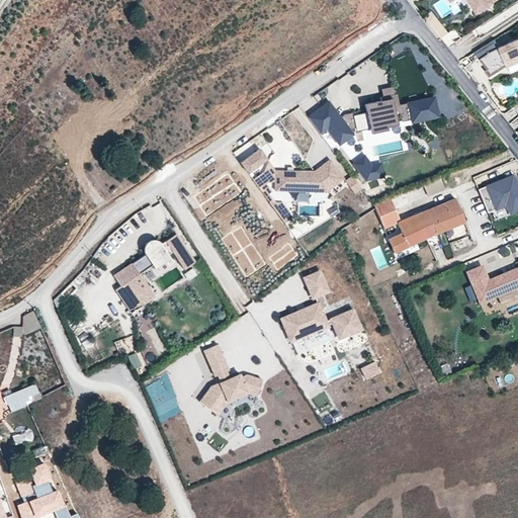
[(451,0),(453,1),(454,0),(469,0),(479,12),(497,0),(451,0)]
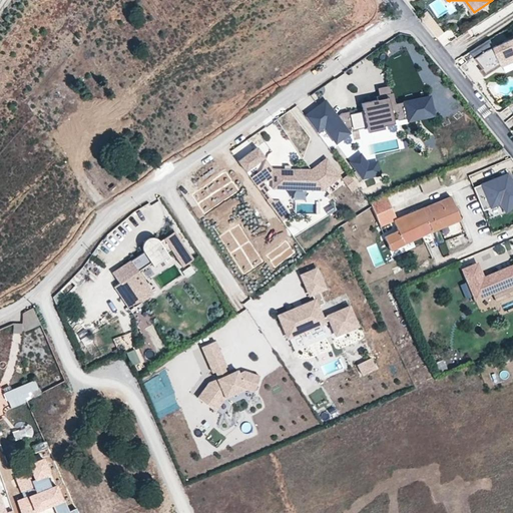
[(491,37),(470,51),(483,67),(495,59),(499,57),(502,64),(503,65),(512,60),(512,37),(494,46),(491,37)]
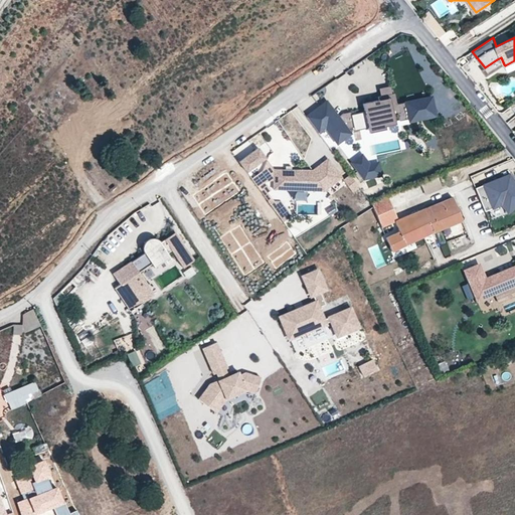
[(486,75),(504,64),(501,57),(497,59),(485,67),(482,69),(486,75)]
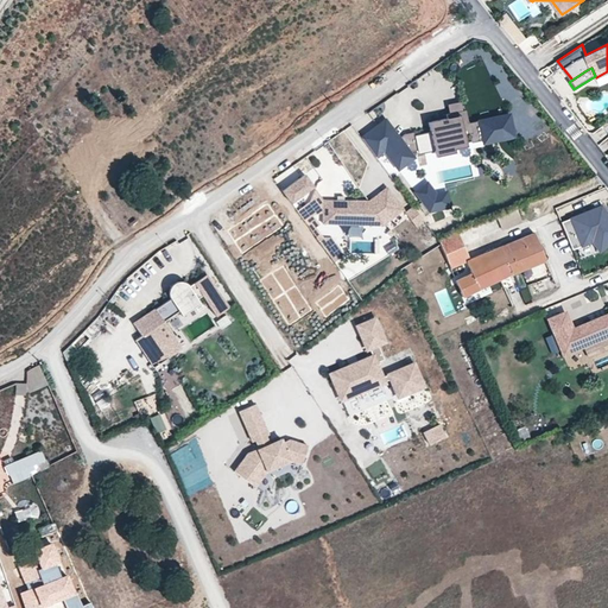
[(462,111),(460,102),(448,105),(450,113),(462,111)]
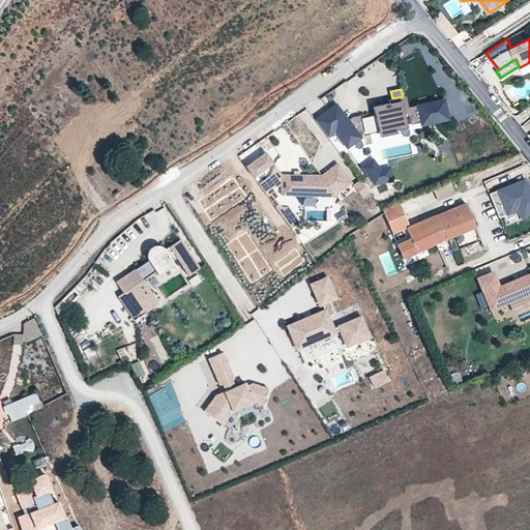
[(344,125),(330,108),(316,120),(328,137),(335,131),(347,147),(360,137),(357,133),(363,130),(378,127),(379,131),(379,134),(407,127),(405,117),(410,116),(411,124),(421,122),(447,116),(444,99),(408,108),(406,95),(403,96),(392,98),(389,99),(390,102),(374,107),(375,115),(361,118),(360,115),(354,116),(349,121),(344,125)]
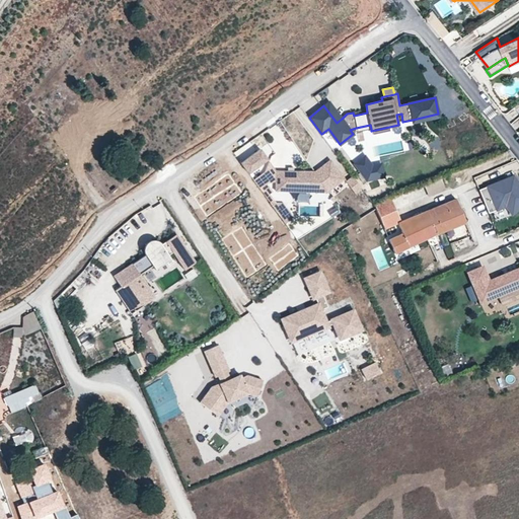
[(342,119),(328,102),(323,105),(337,123),(342,119)]
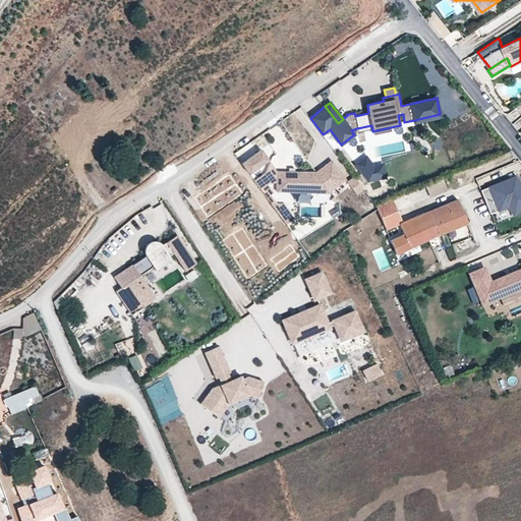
[(269,160),(262,150),(242,164),(249,174),(269,160)]
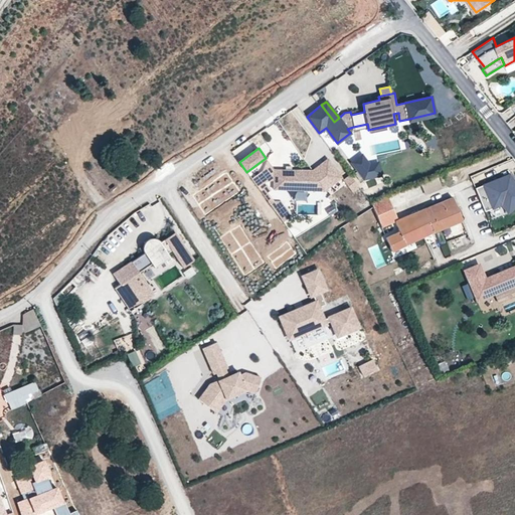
[(369,165),(362,155),(352,162),(364,178),(380,175),(378,163),(369,165)]
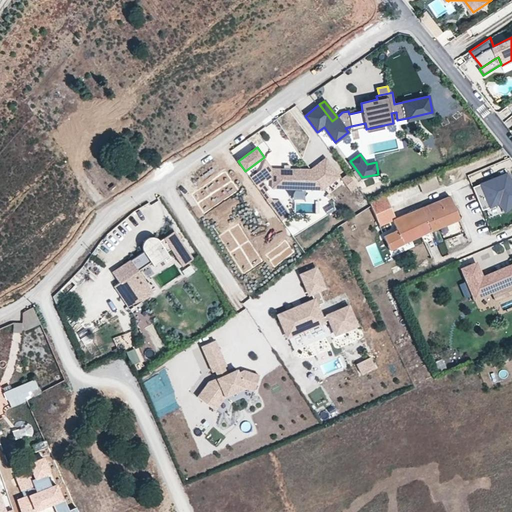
[(322,190),(340,177),(326,157),(310,169),(272,168),(272,170),(272,179),(272,188),(322,190)]
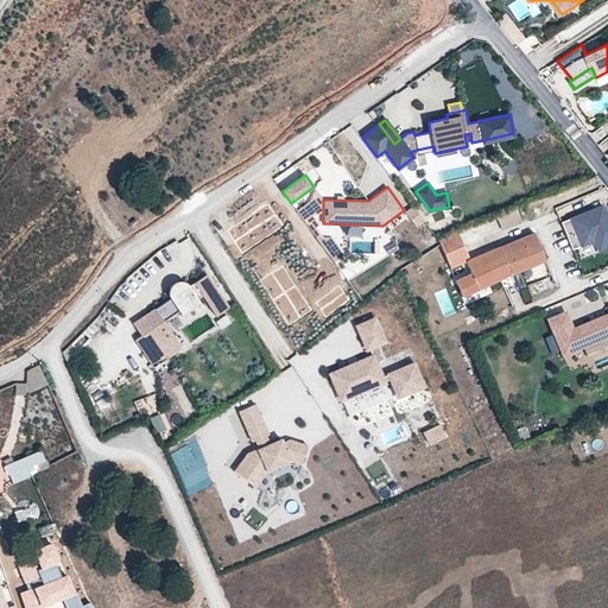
[(253,226),(279,204),(273,196),(263,206),(257,200),(241,211),(253,226)]
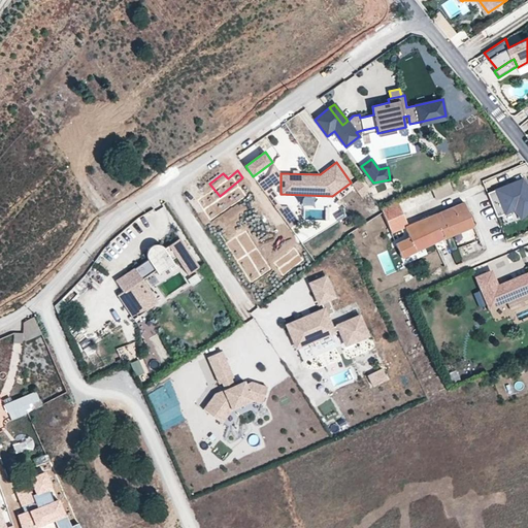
[(258,184),(264,191),(273,185),(281,185),(281,175),(269,175),(258,184)]
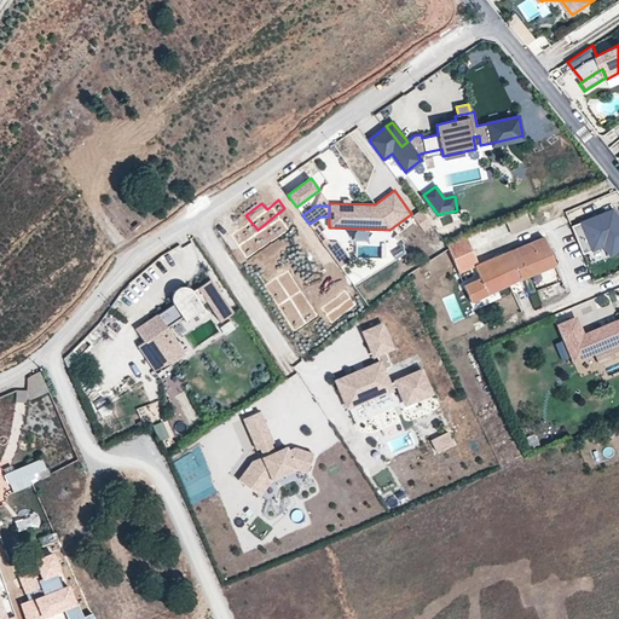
[(432,224),(421,209),(412,215),(423,230),(432,224)]
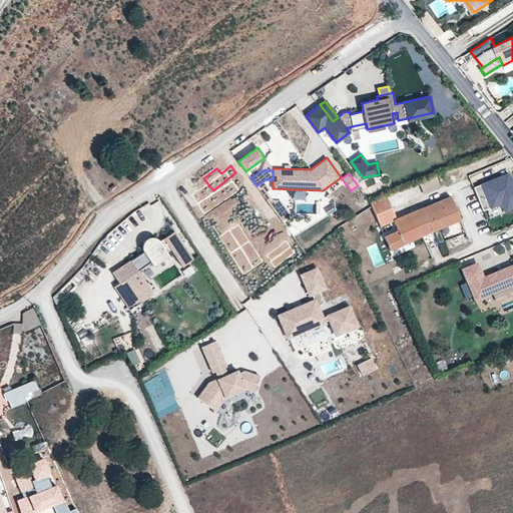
[(512,179),(508,173),(475,186),(484,209),(500,201),(506,210),(512,204),(512,179)]
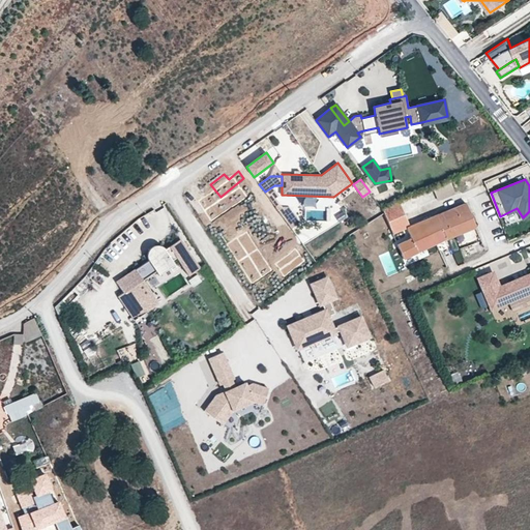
[(434,190),(437,198),(450,194),(447,186),(434,190)]
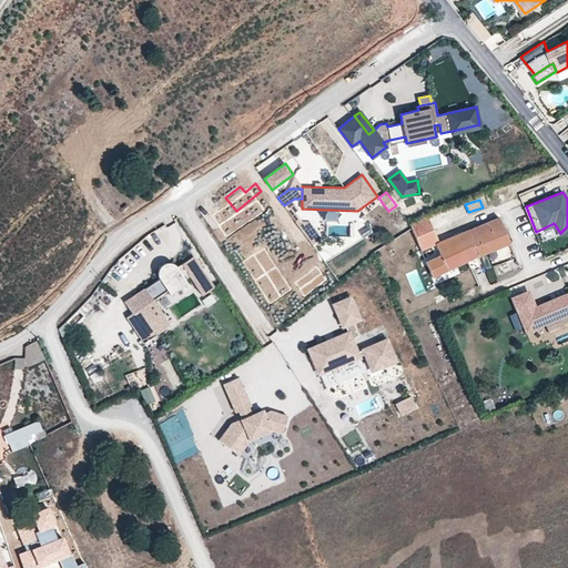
[(253,233),(272,214),(265,208),(246,226),(253,233)]
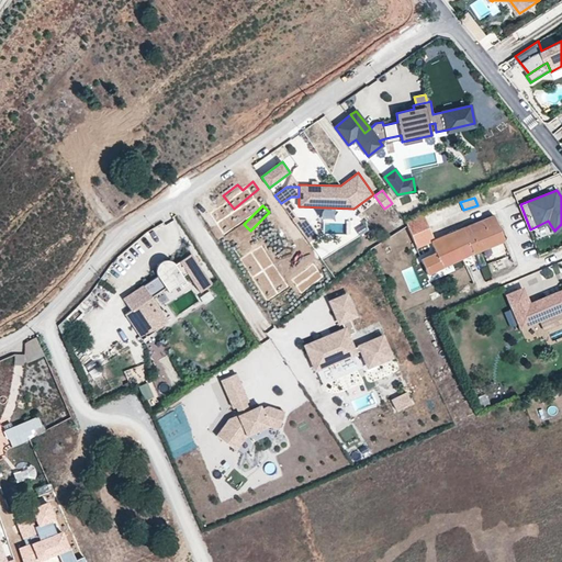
[(424,215),(406,223),(417,248),(430,244),(435,254),(423,259),(427,273),(504,243),(493,215),(435,238),(424,215)]
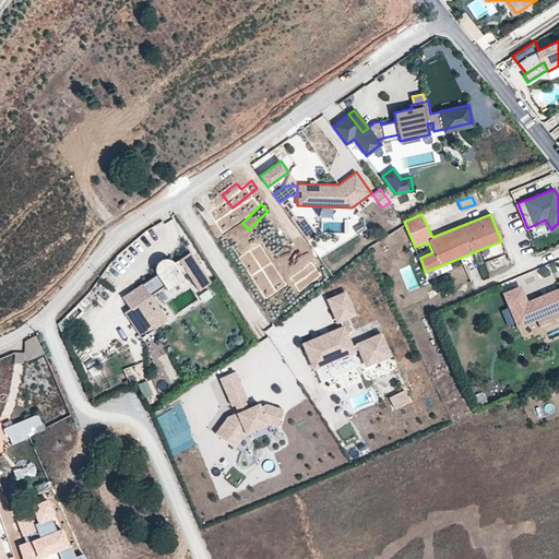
[(316,234),(305,218),(292,218),(307,240),(316,234)]
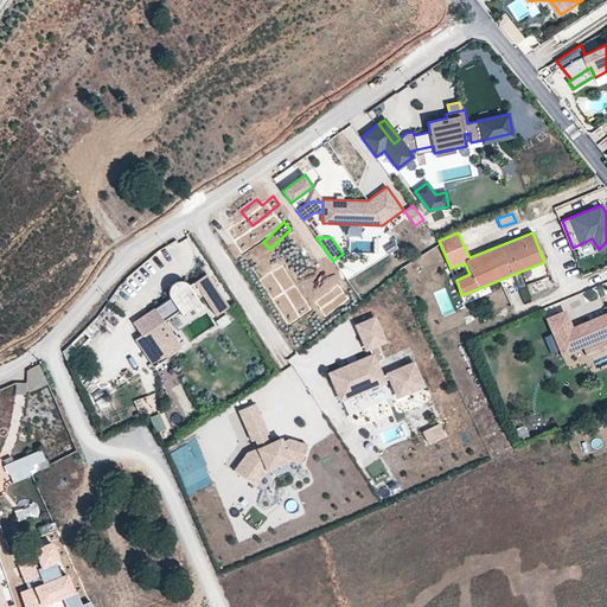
[(181,347),(164,320),(179,311),(181,315),(200,302),(197,298),(202,294),(216,315),(228,307),(206,274),(189,286),(187,283),(170,296),(171,298),(133,323),(141,336),(135,339),(153,366),(181,347)]
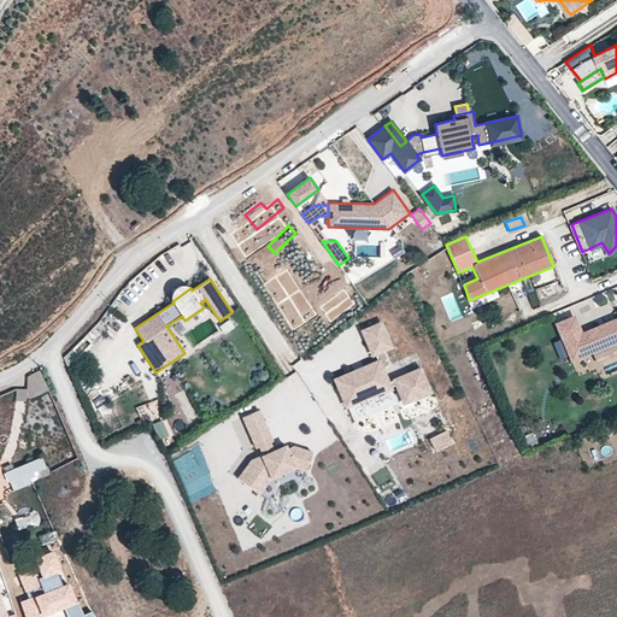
[(559,281),(540,287),(544,297),(563,291),(559,281)]
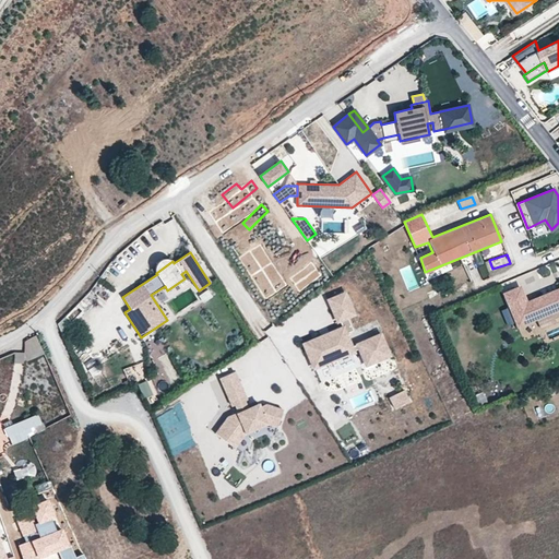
[(156,273),(173,261),(168,259),(165,259),(162,259),(159,260),(157,262),(156,264),(155,266),(155,270),(156,273)]
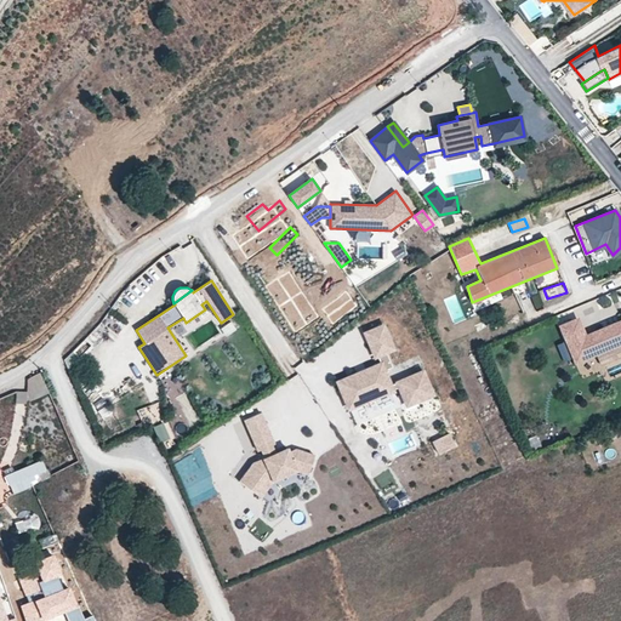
[(620,342),(620,320),(585,336),(577,319),(560,326),(575,362),(620,342)]
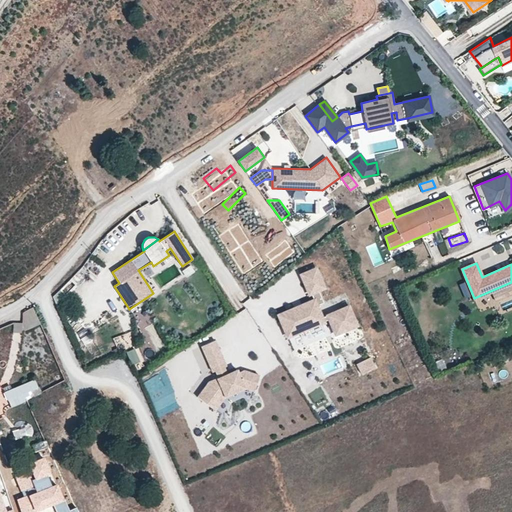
[(287,337),(329,319),(335,334),(357,325),(349,306),(322,317),(317,305),(323,302),(318,290),(324,288),(316,268),(301,274),(309,294),(311,293),(314,300),(278,315),(287,337)]
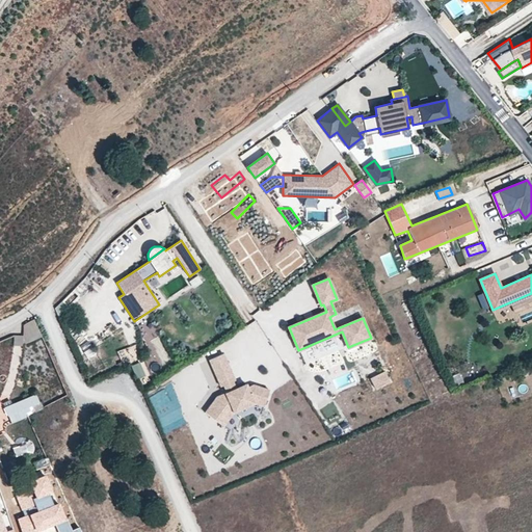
[(71,292),(53,308),(59,314),(76,298),(71,292)]
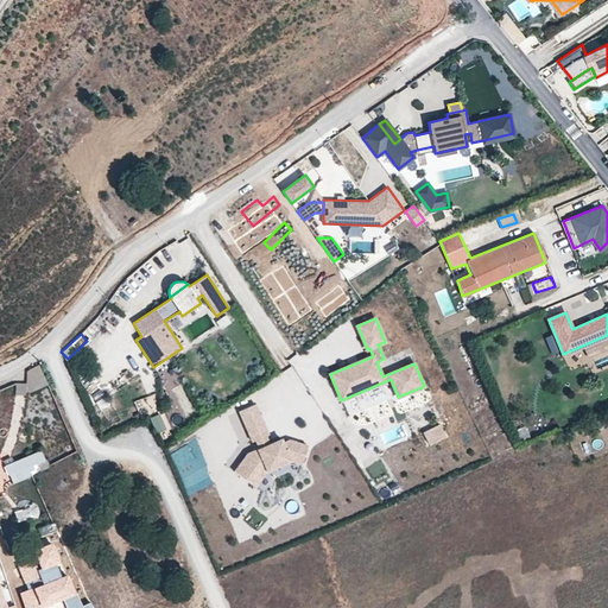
[(26,382),(16,382),(16,390),(44,388),(43,366),(26,366),(26,382)]
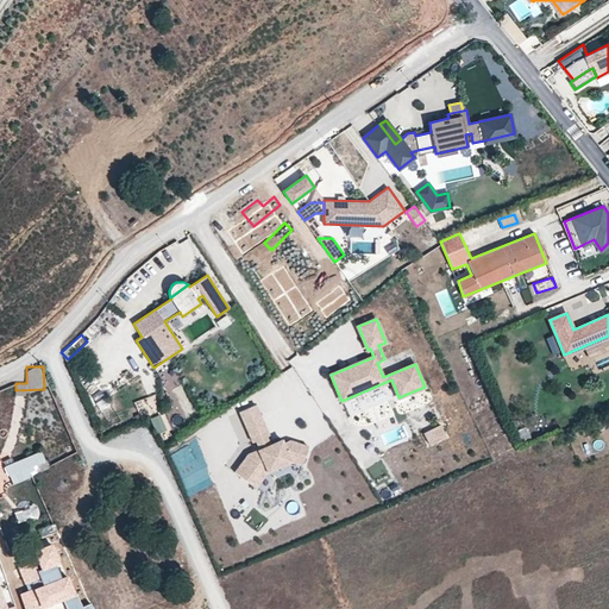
[(93,395),(101,410),(110,406),(102,390),(93,395)]
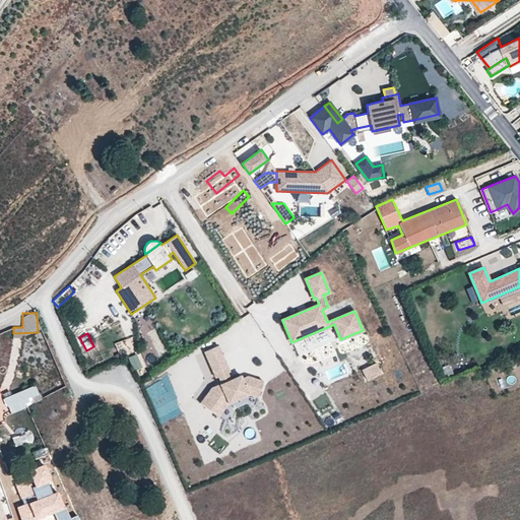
[(222,355),(218,345),(204,351),(215,378),(218,376),(221,383),(211,388),(200,403),(218,415),(228,402),(248,394),(258,397),(263,381),(242,374),(235,378),(231,379),(228,372),(220,356),(222,355)]
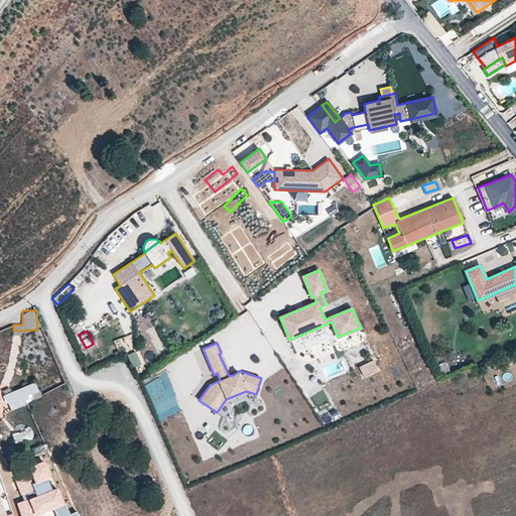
[(133,367),(141,364),(136,350),(128,353),(133,367)]
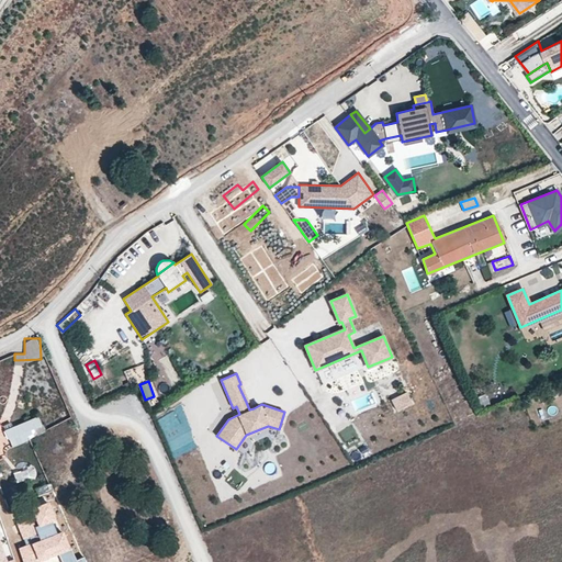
[(391,400),(395,411),(411,403),(405,393),(391,400)]
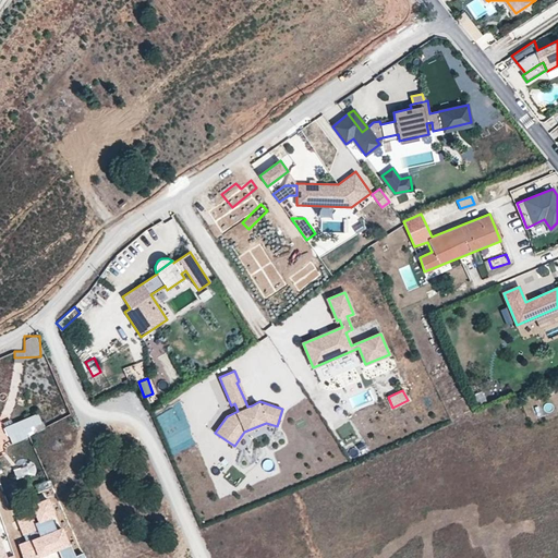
[(29,435),(45,427),(38,413),(5,427),(12,444),(31,436),(29,435)]
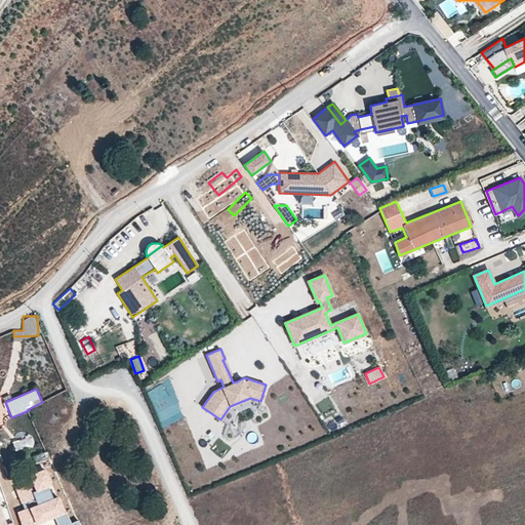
[(14,449),(34,446),(33,436),(12,439),(14,449)]
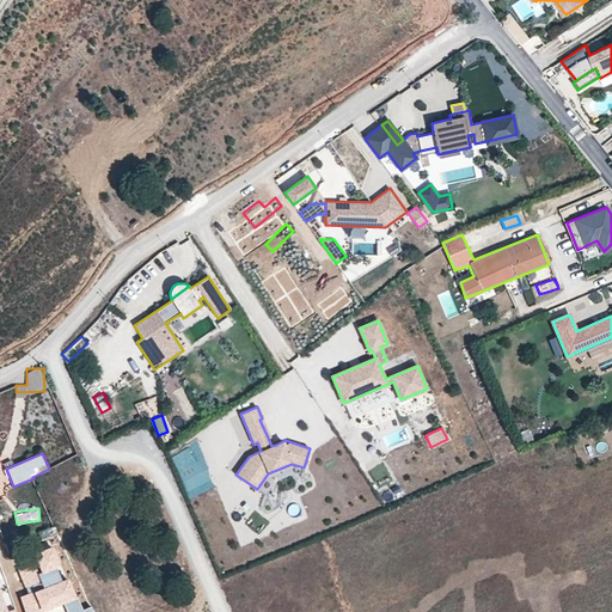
[(91,611),(90,607),(83,611),(77,597),(74,597),(67,577),(60,581),(55,567),(59,565),(51,546),(34,554),(37,562),(18,569),(28,594),(20,598),(24,611),(42,611),(62,604),(66,611),(91,611)]
